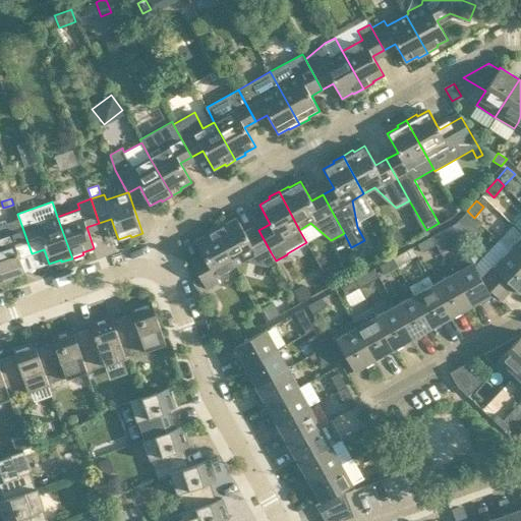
[(456,223),(452,225),(458,236),(465,230),(463,229),(474,218),(467,211),(456,223)]
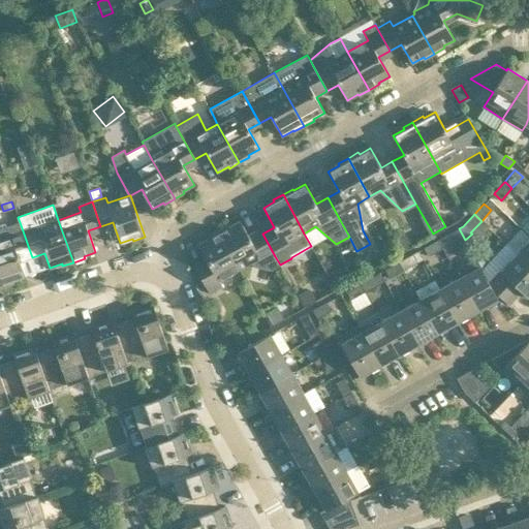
[(228,225),(218,230),(240,270),(251,262),(252,265),(271,270),(280,265),(275,256),(262,234),(251,240),(240,220),(229,226),(228,225)]
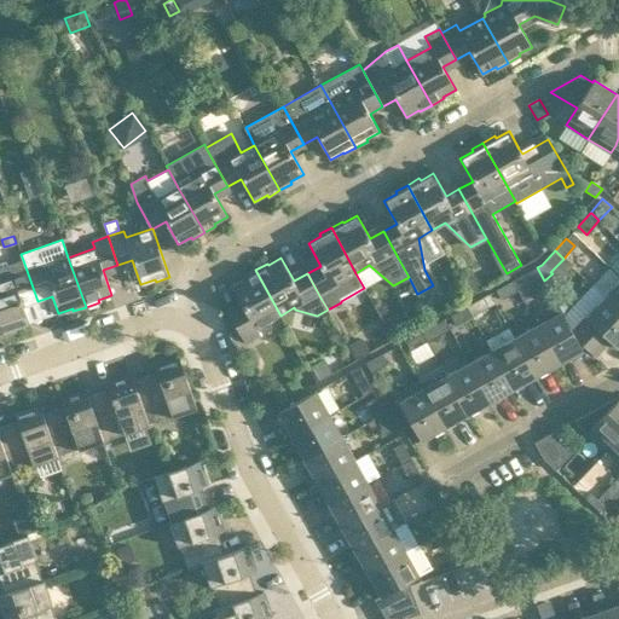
[(6,261),(0,262),(0,324),(4,335),(17,330),(16,328),(29,323),(23,306),(38,301),(23,260),(7,265),(6,261)]
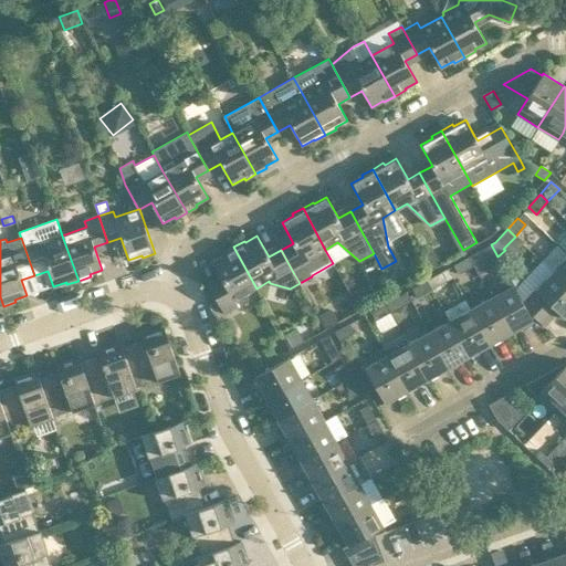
[(565,251),(557,243),(541,261),(553,272),(556,275),(565,284),(565,251)]
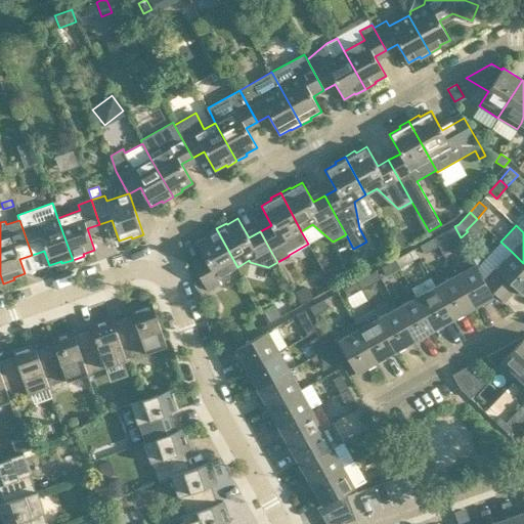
[(454,226),(434,237),(438,246),(447,241),(452,238),(454,242),(461,237),(454,226)]
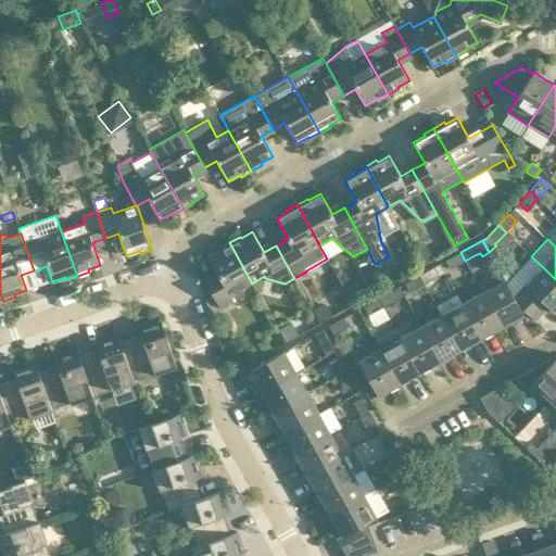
[(252,283),(229,242),(218,248),(219,250),(209,256),(217,273),(205,279),(220,307),(234,301),(230,294),(252,283)]
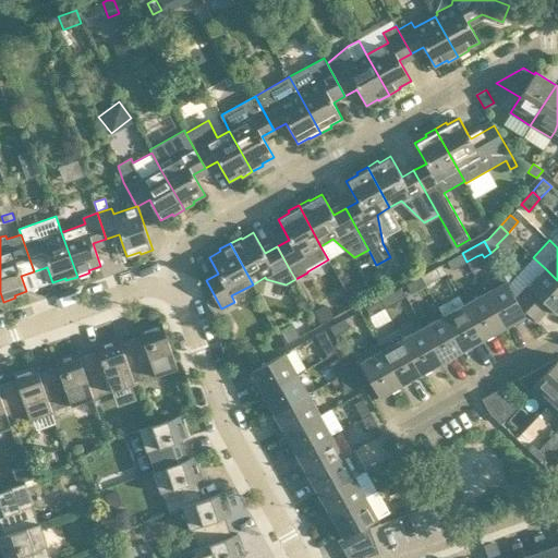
[(426,243),(413,251),(422,267),(435,261),(426,243)]
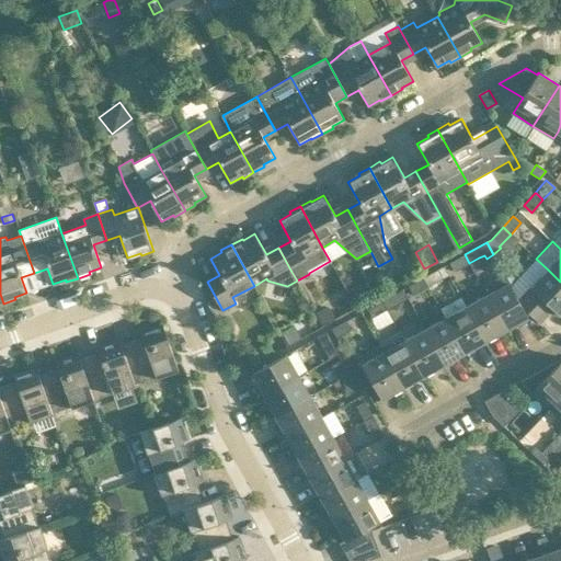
[(465,254),(449,263),(455,272),(469,263),(465,254)]
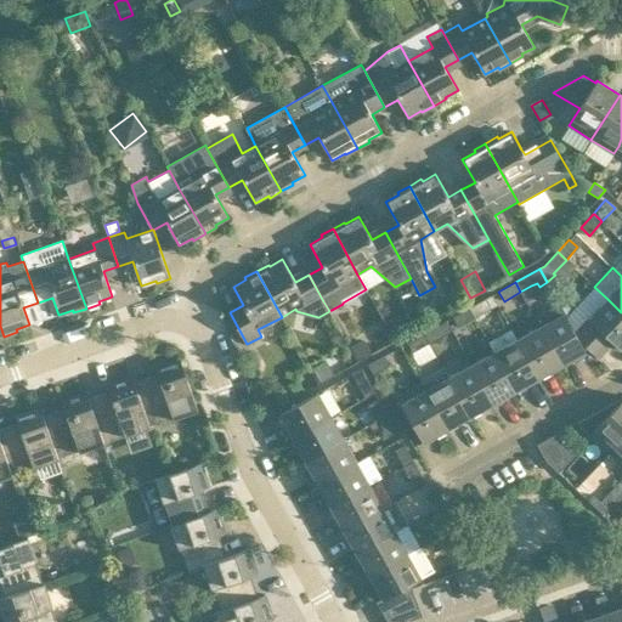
[(566,316),(566,317),(583,348),(586,345),(587,346),(599,358),(614,343),(621,349),(621,348),(621,312),(611,303),(608,299),(594,287),(566,316)]
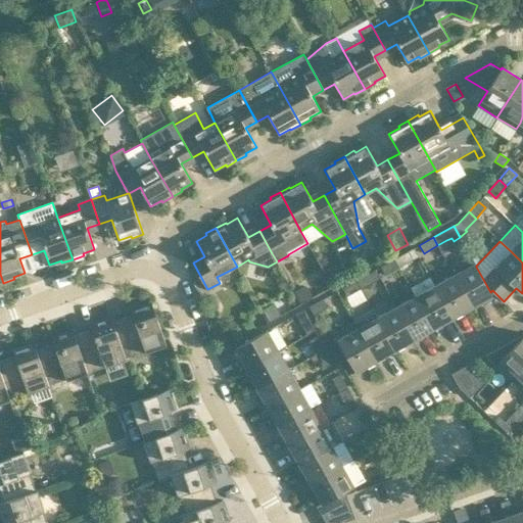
[(394,258),(399,267),(418,255),(414,248),(394,258)]
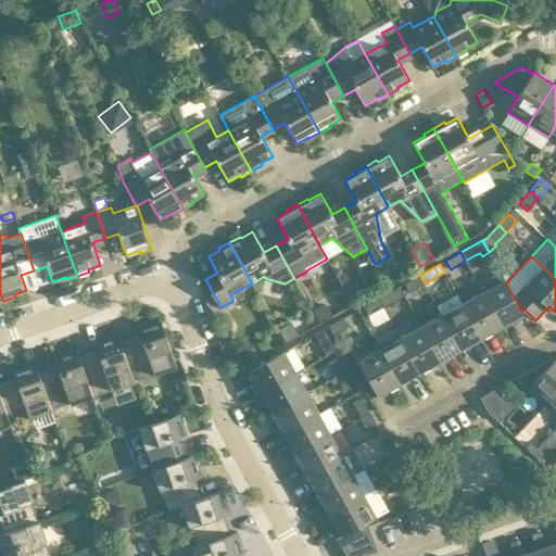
[(500,272),(478,283),(482,292),(484,294),(502,327),(523,315),(521,311),(506,283),(504,280),(500,272)]
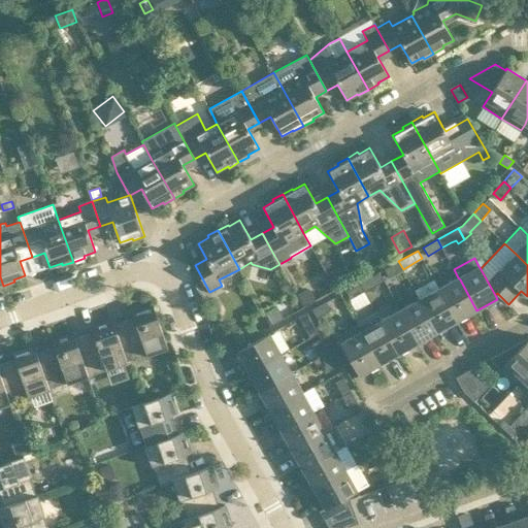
[(398,261),(385,269),(389,277),(403,269),(398,261)]
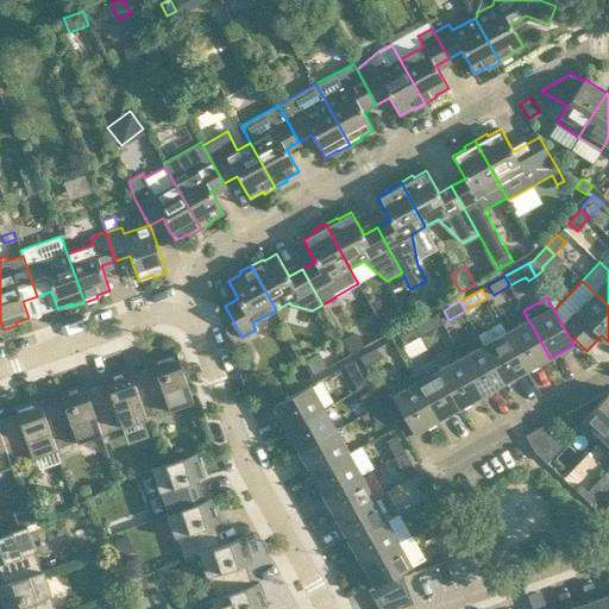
[(435,314),(415,326),(420,336),(441,324),(435,314)]
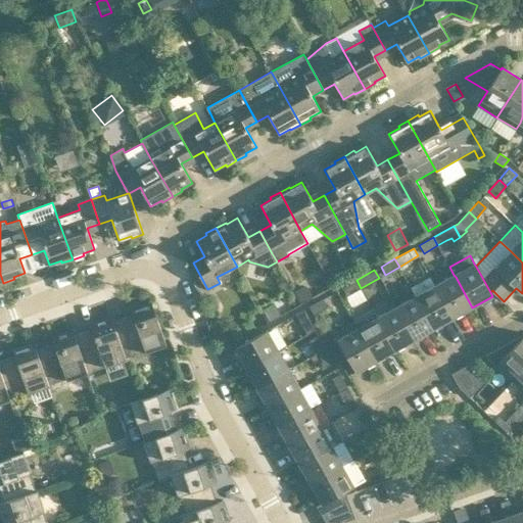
[(454,275),(435,285),(453,318),(472,307),(454,275)]
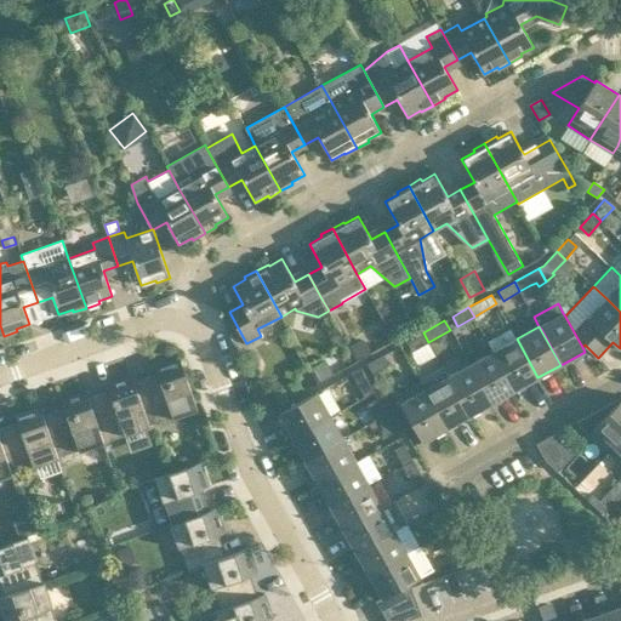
[(423,332),(406,342),(411,352),(428,342),(423,332)]
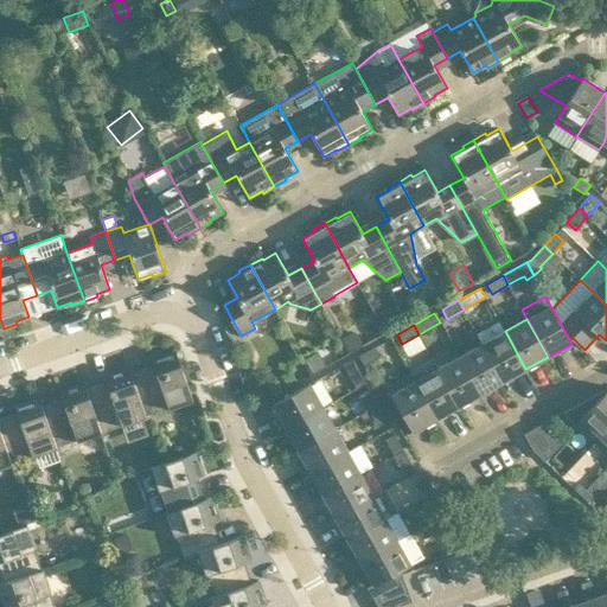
[(505,331),(483,344),(503,382),(525,369),(505,331)]
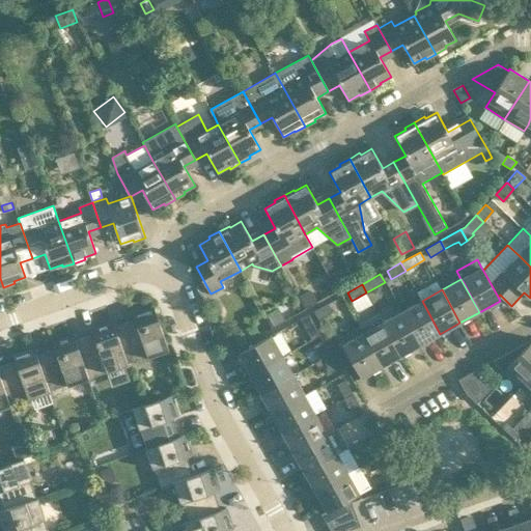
[(299,297),(305,308),(316,302),(310,291),(299,297)]
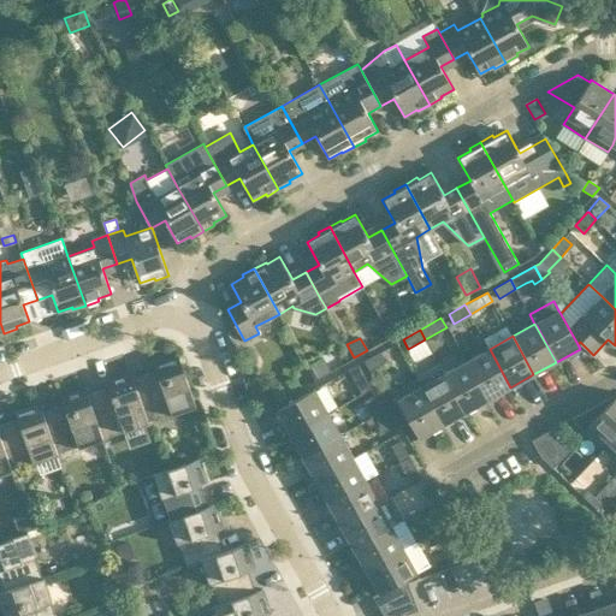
[(490,349),(467,361),(489,400),(510,388),(490,349)]
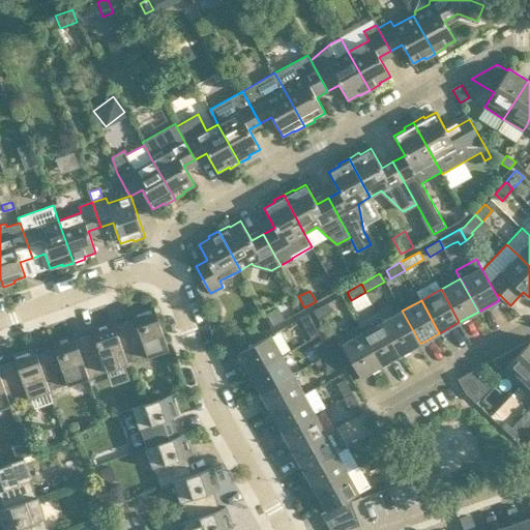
[(327,302),(313,310),(318,319),(332,311),(328,303),(327,302)]
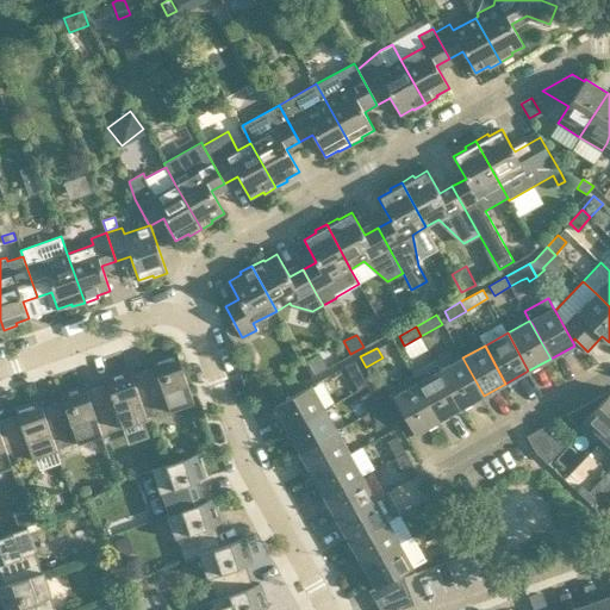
[(130,368),(129,368),(147,418),(147,417),(167,410),(168,411),(194,402),(176,352),(153,360),(155,366),(132,374),(130,368)]
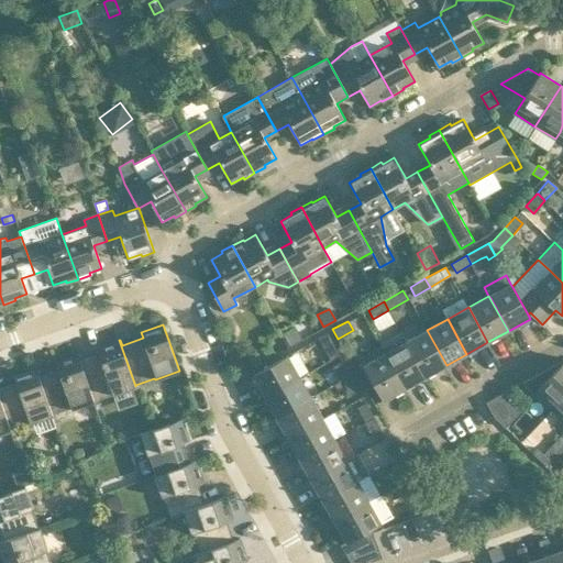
[(295,326),(283,333),(289,345),(301,338),(295,326)]
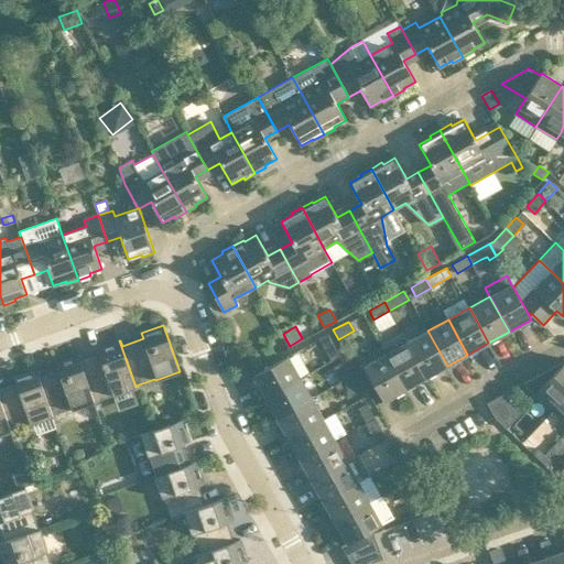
[(427,331),(407,343),(426,378),(447,366),(427,331)]
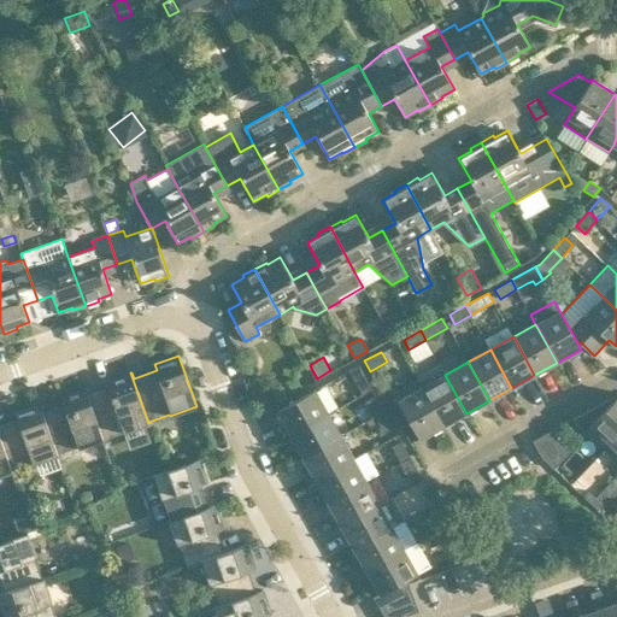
[(419,380),(418,380),(444,425),(466,413),(445,375),(438,363),(416,375),(419,380)]
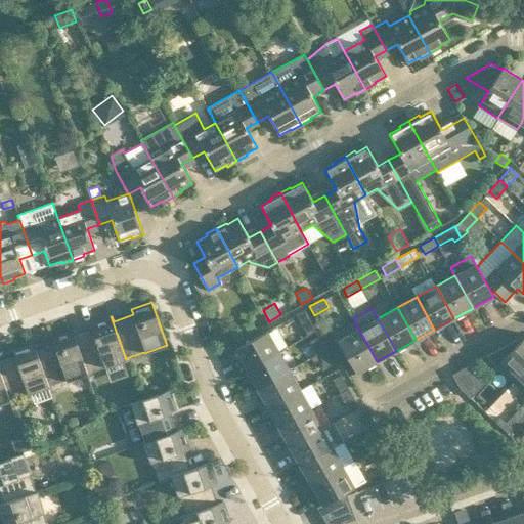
[(305,309),(297,314),(297,315),(307,335),(315,331),(316,330),(305,310),(305,309)]
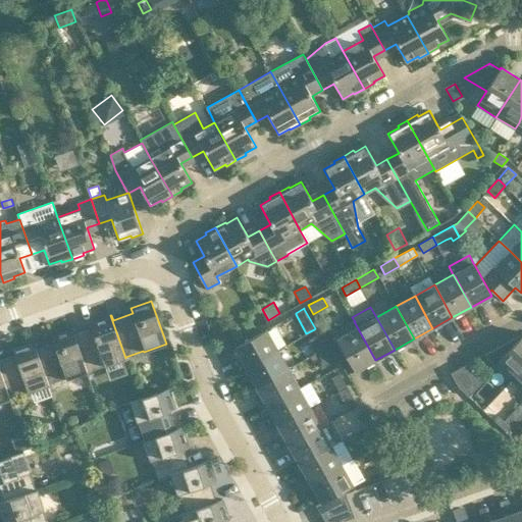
[(72,328),(71,328),(87,371),(88,371),(87,370),(105,364),(105,365),(125,358),(110,315),(91,322),(92,327),(74,334),(72,328)]
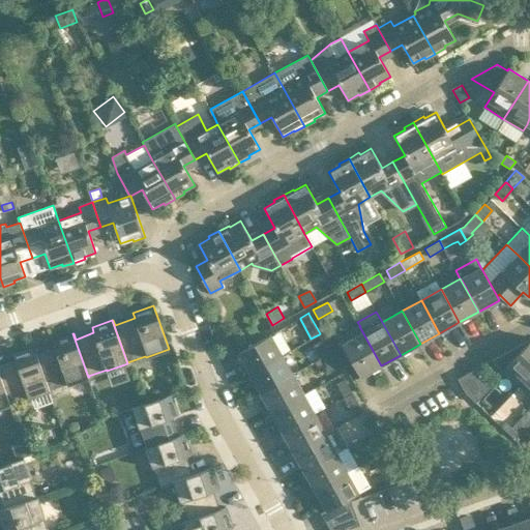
[(381,365),(359,326),(339,337),(360,377),(381,365)]
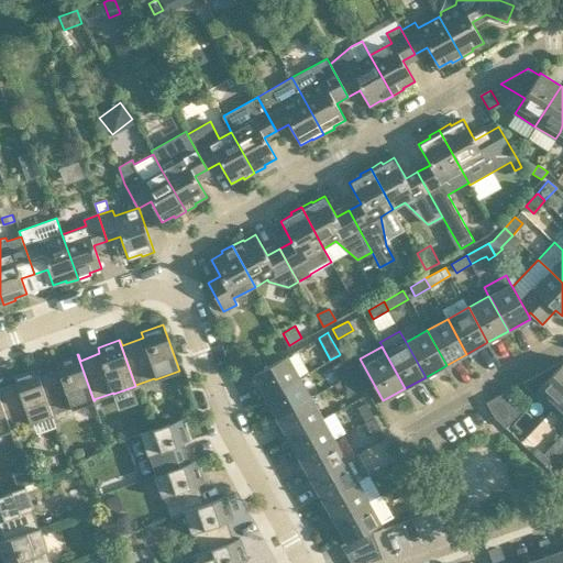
[(36,368),(35,368),(52,416),(53,415),(52,414),(72,407),(72,408),(94,400),(77,354),(56,362),(58,367),(39,375),(36,368)]
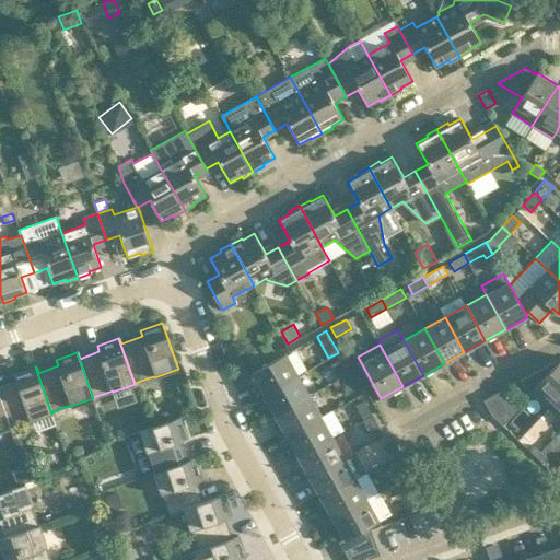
[(252,373),(264,394),(298,375),(287,353),(252,373)]
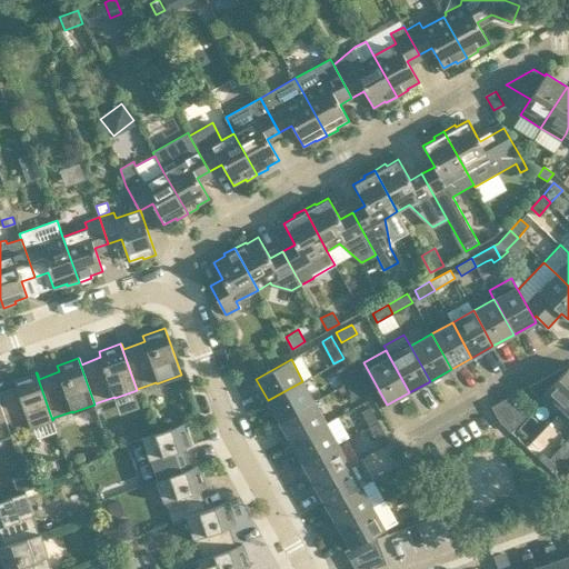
[(239,361),(231,366),(238,378),(251,370),(248,365),(239,361)]
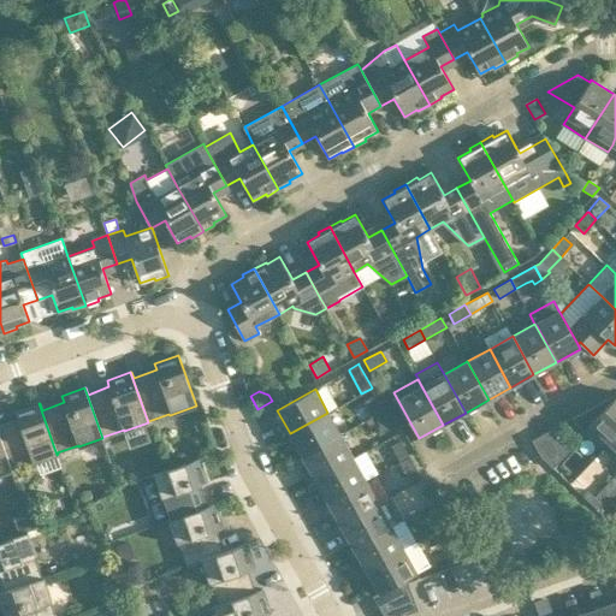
[(374,396),(366,401),(374,416),(383,412),(385,410),(375,395),(374,396)]
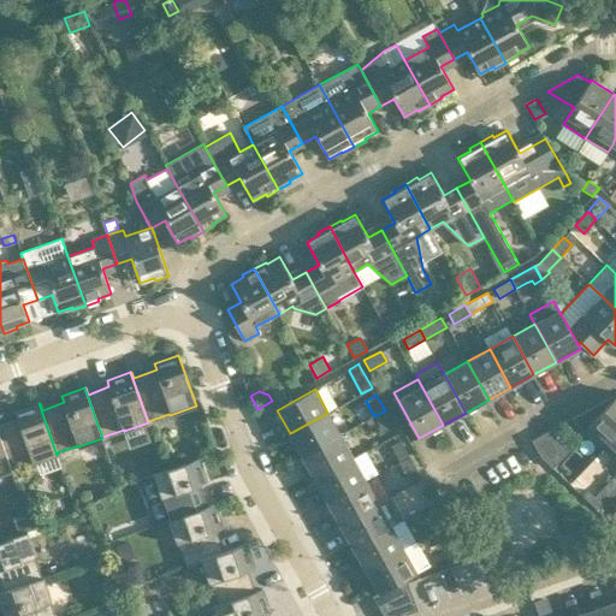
[(614,396),(580,414),(590,425),(615,397),(614,396)]
